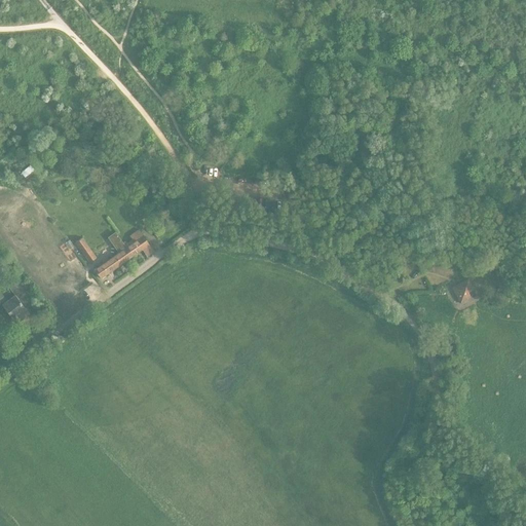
[(185,222),(185,230),(197,230),(197,222),(185,222)]
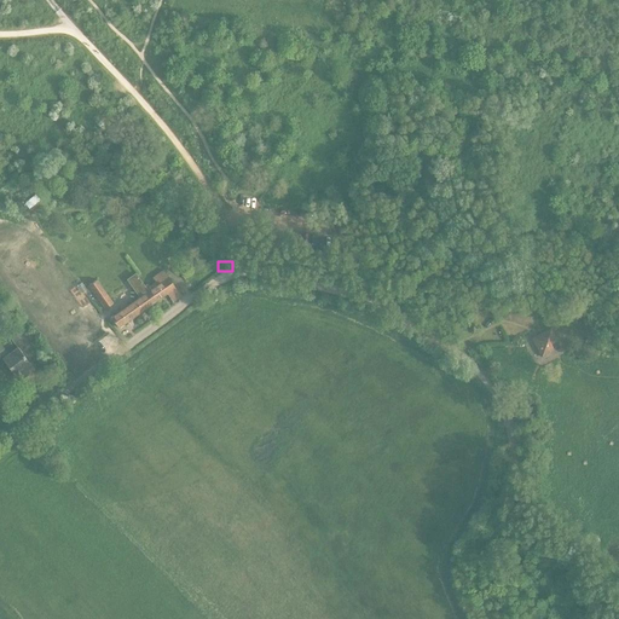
[(178,271),(184,279),(195,272),(189,264),(178,271)]
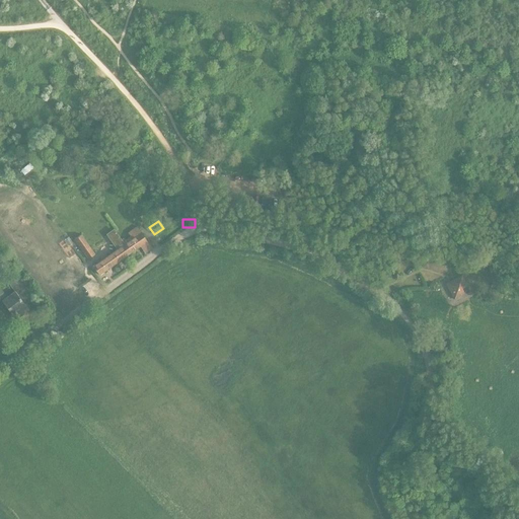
[(123,238),(121,240),(123,242),(122,242),(124,245),(123,245),(125,248),(124,249),(127,254),(140,246),(144,252),(152,247),(137,227),(130,232),(132,235),(125,240),(123,238)]
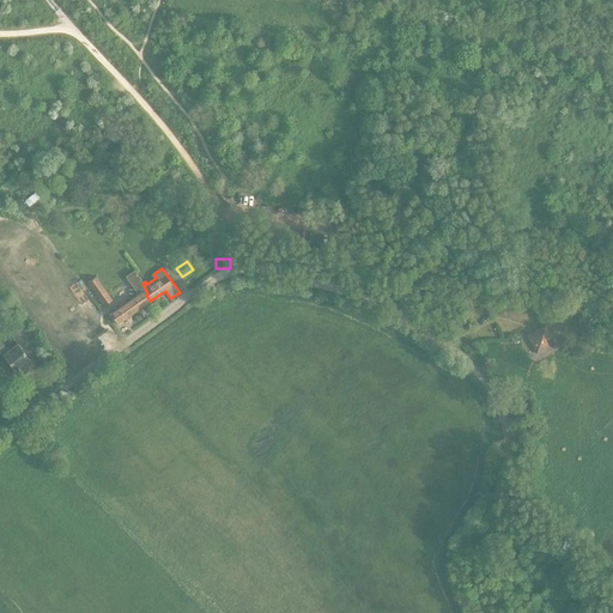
[(96,277),(89,281),(104,305),(113,301),(96,277)]
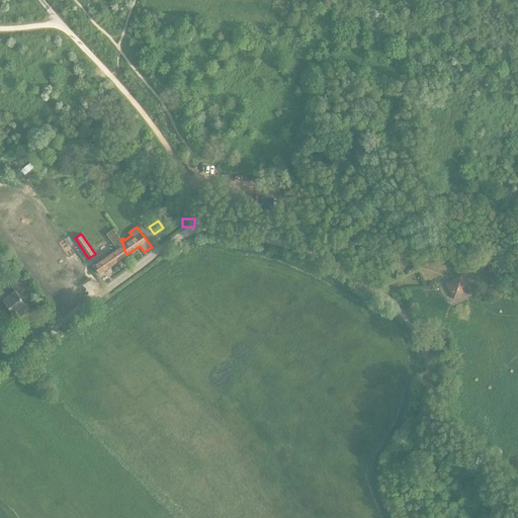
[(116,249),(92,265),(98,274),(126,254),(123,249),(124,248),(122,245),(123,245),(121,242),(122,242),(120,240),(118,236),(111,241),(116,249)]
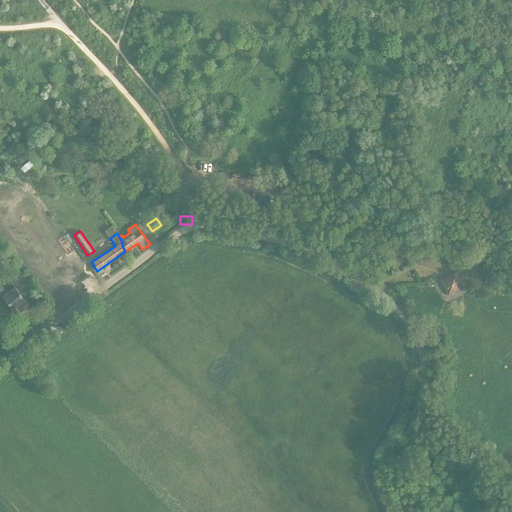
[(117,276),(133,264),(128,257),(112,269),(117,276)]
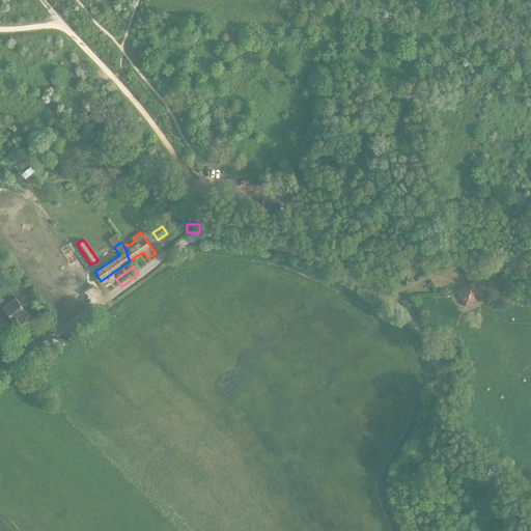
[(183,280),(190,275),(185,267),(177,272),(183,280)]
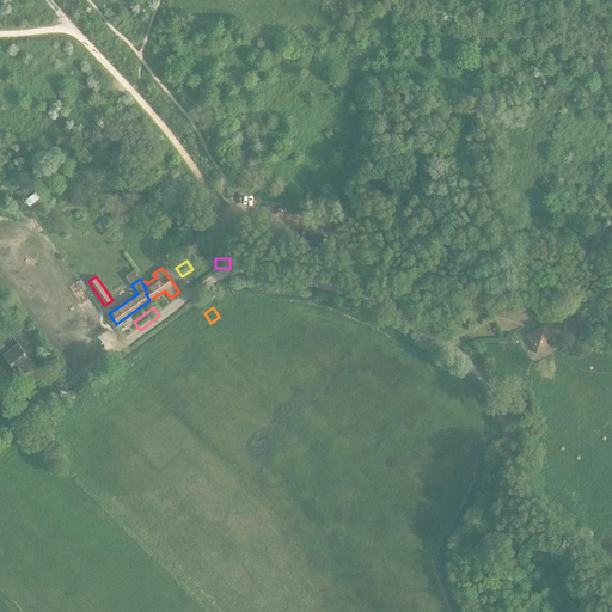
[(525,334),(534,353),(548,347),(544,340),(550,337),(544,324),(525,334)]
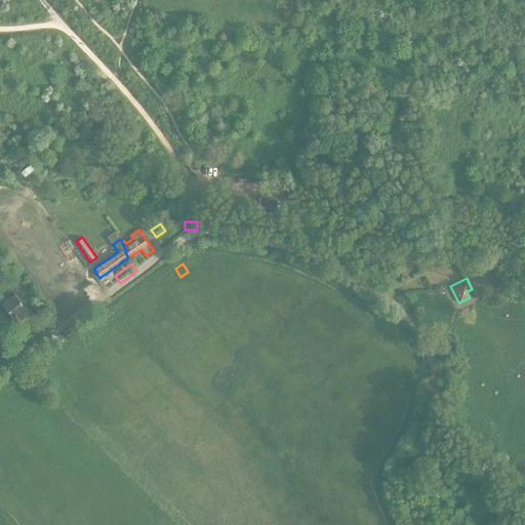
[(2,305),(9,315),(12,313),(19,321),(30,313),(18,298),(25,293),(15,281),(8,287),(14,294),(2,305)]
